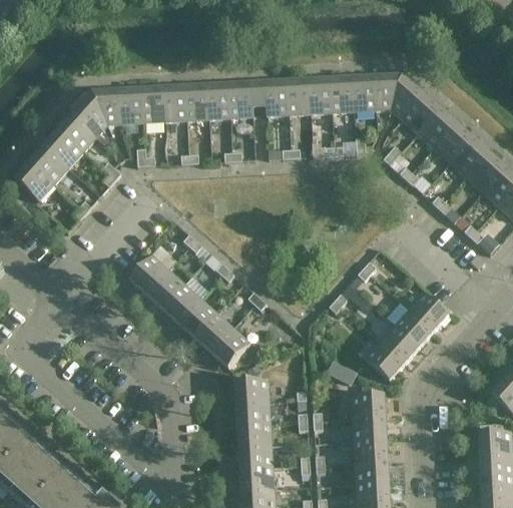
[(403,74),(375,76),(377,109),(391,108),(403,74)]
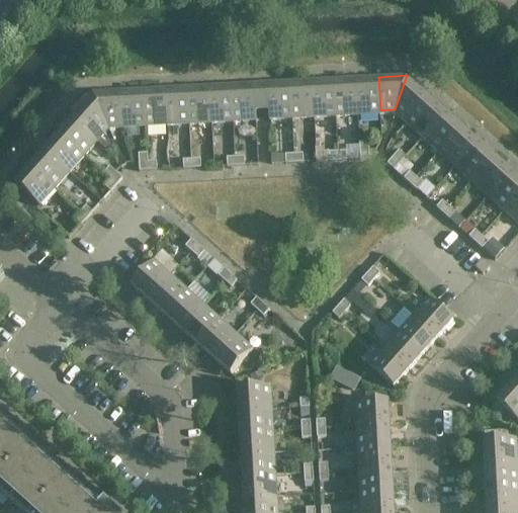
[(407,75),(395,109),(406,119),(428,94),(407,75)]
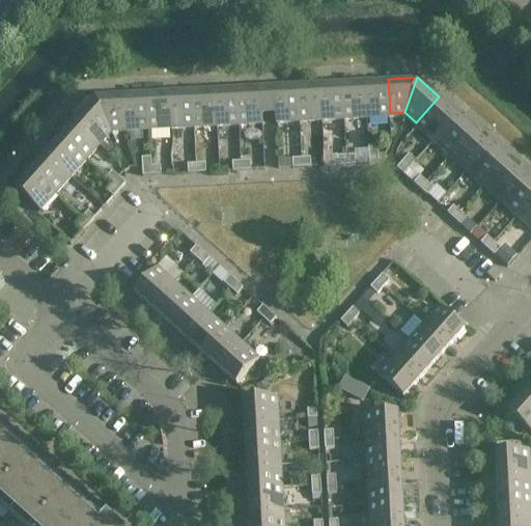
[(388,79),(365,80),(367,114),(390,113),(388,79)]
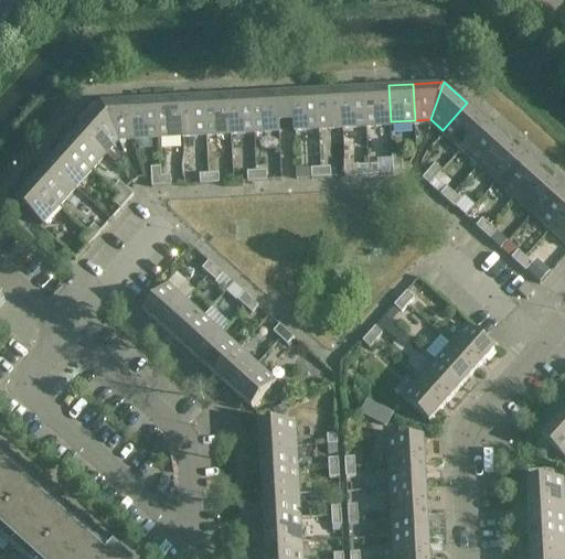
[(388,85),(364,86),(366,124),(391,121),(388,85)]
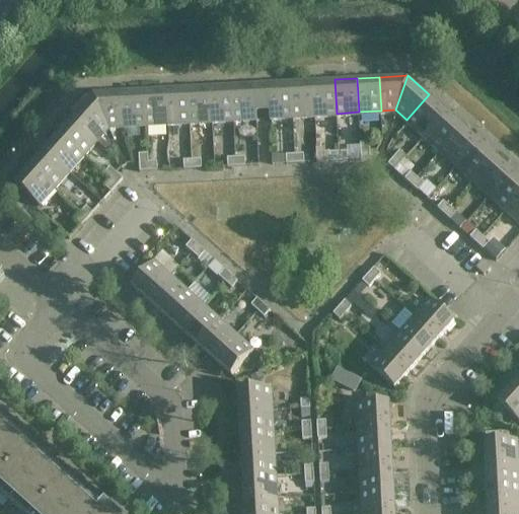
[(335,79),(312,81),(314,115),(337,114),(335,79)]
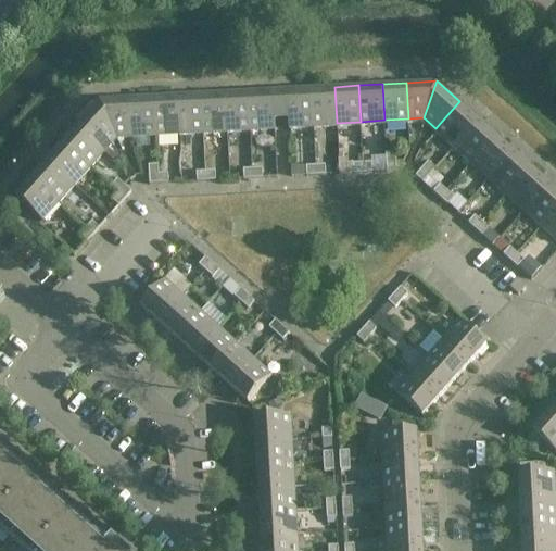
[(335,87),(312,88),(314,124),(337,123),(335,87)]
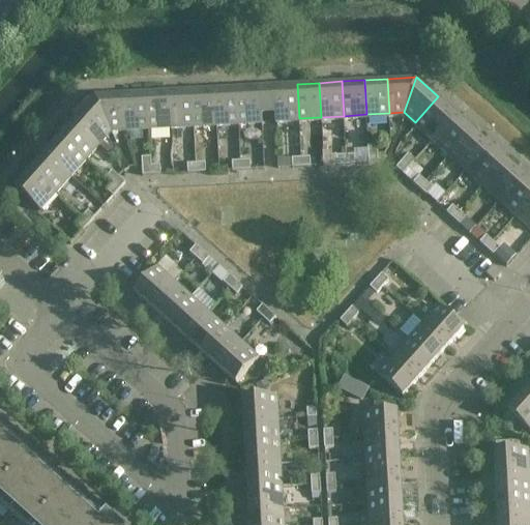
[(297,84),(273,85),(275,119),(299,118),(297,84)]
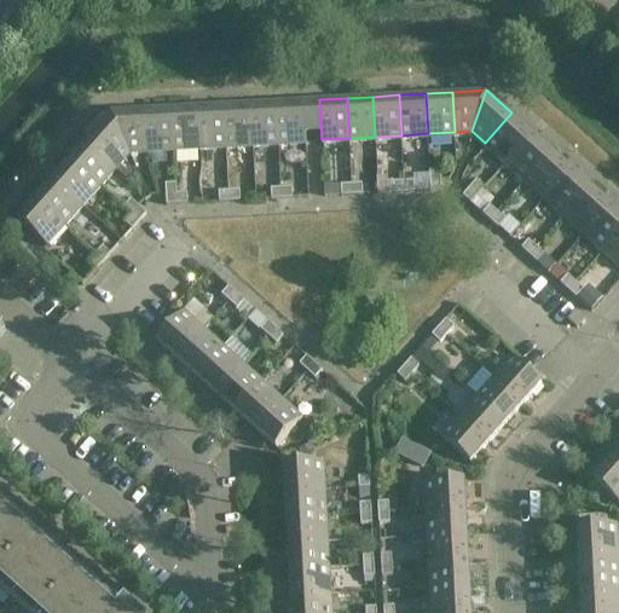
[(304,100),(277,102),(279,142),(306,140),(304,100)]
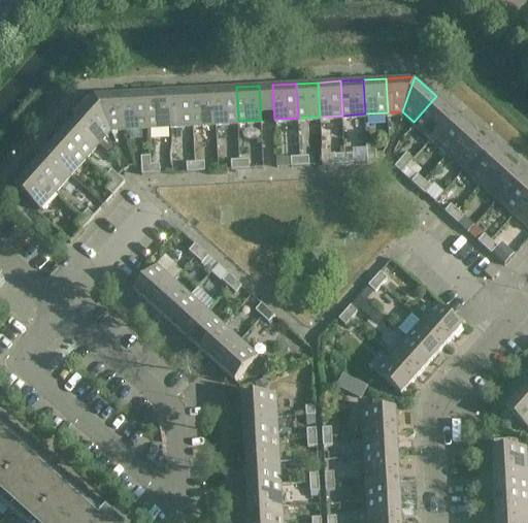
[(236,87),(213,88),(216,122),(238,121),(236,87)]
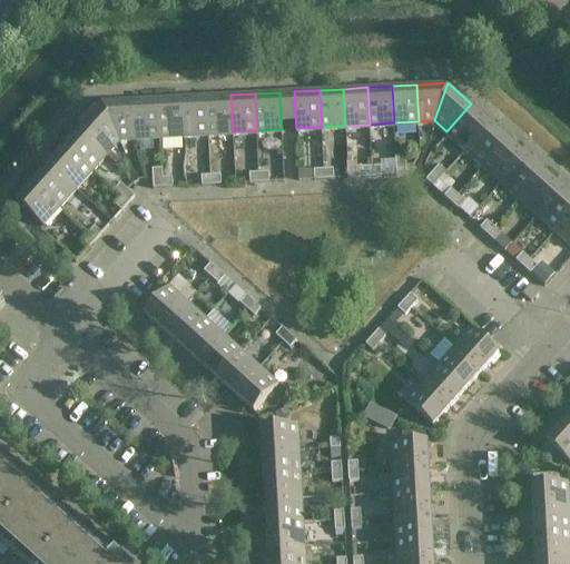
[(231,95),(207,96),(209,132),(233,131),(231,95)]
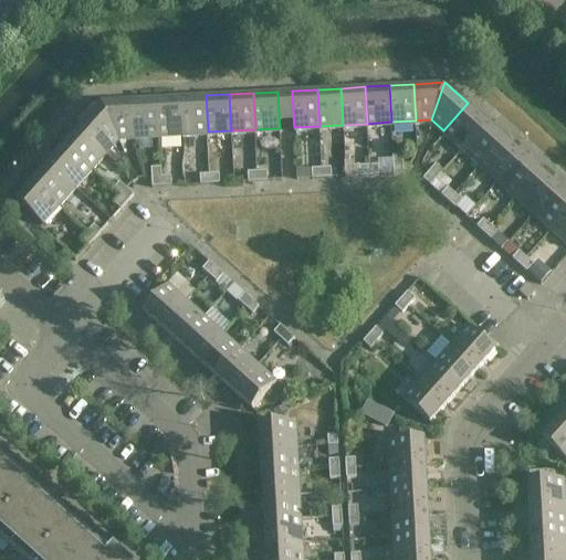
[(206,95),(181,96),(182,133),(208,131),(206,95)]
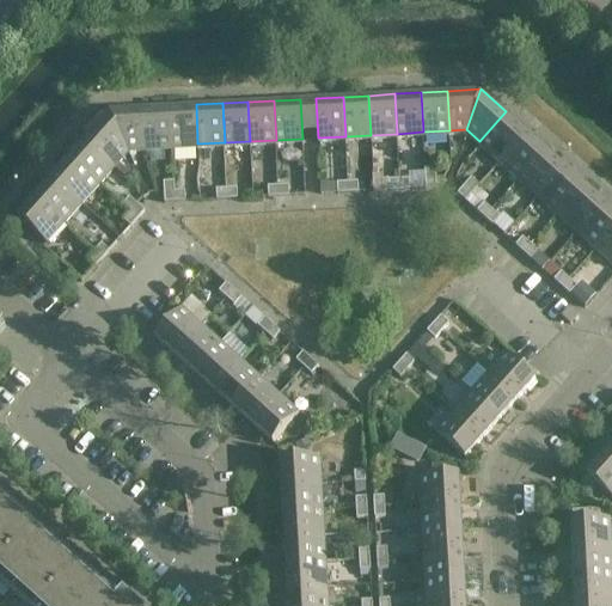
[(196,104),(169,106),(171,146),(197,144),(196,104)]
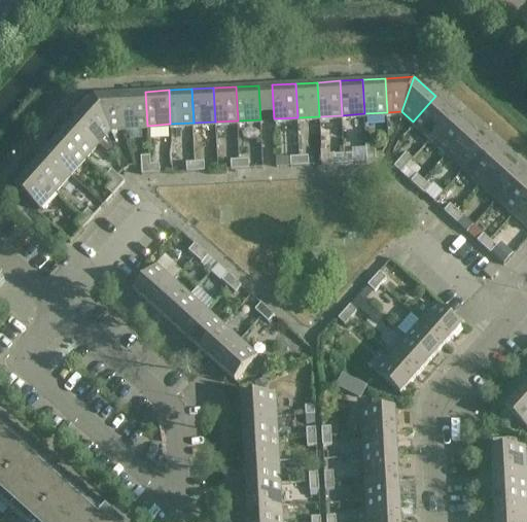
[(145,92),(124,93),(126,127),(147,126),(145,92)]
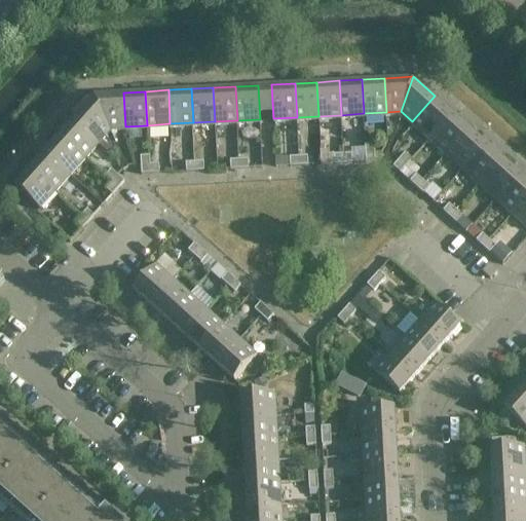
[(123,92),(95,94),(110,127),(125,126),(123,92)]
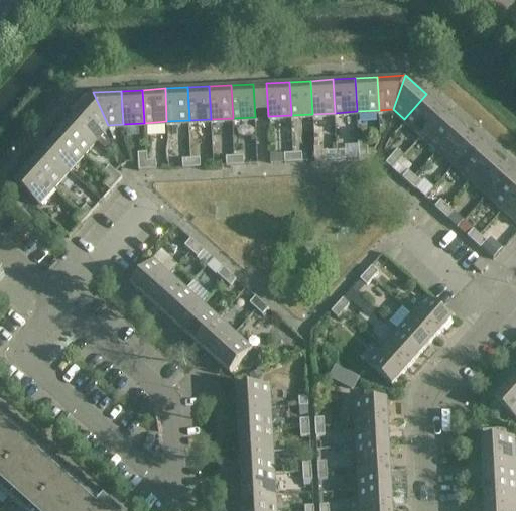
[(93,92),(74,113),(99,135),(108,125),(93,92)]
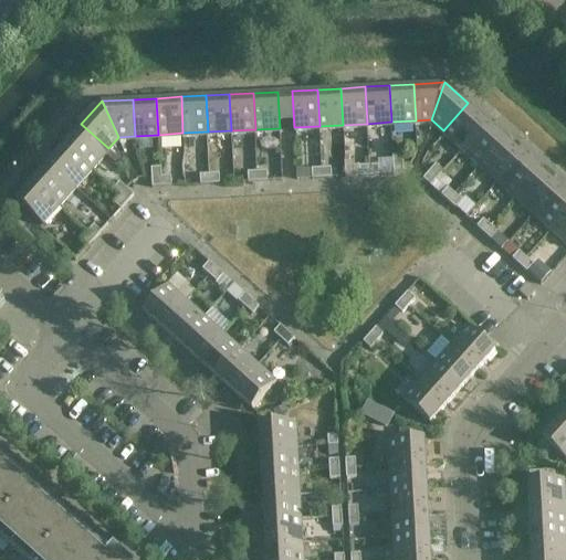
[(468,103),(443,130),(461,147),(485,119),(468,103)]
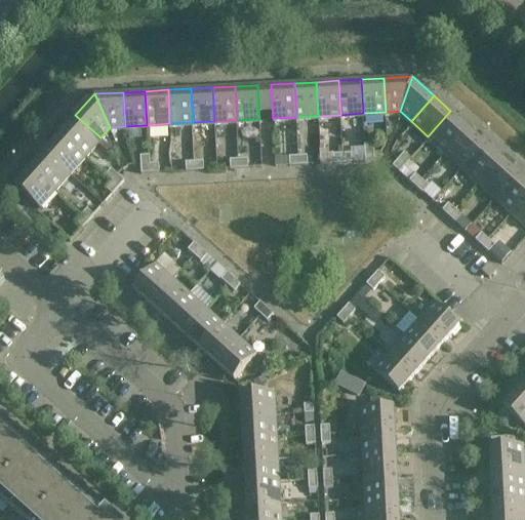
[(468,125),(450,111),(428,136),(444,151),(468,125)]
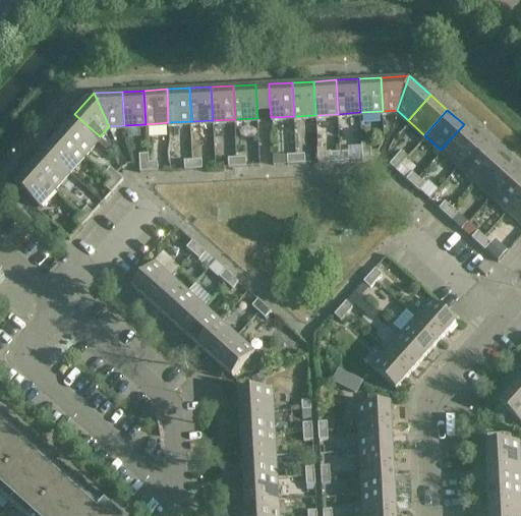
[(100,136),(74,114),(60,130),(85,153),(100,136)]
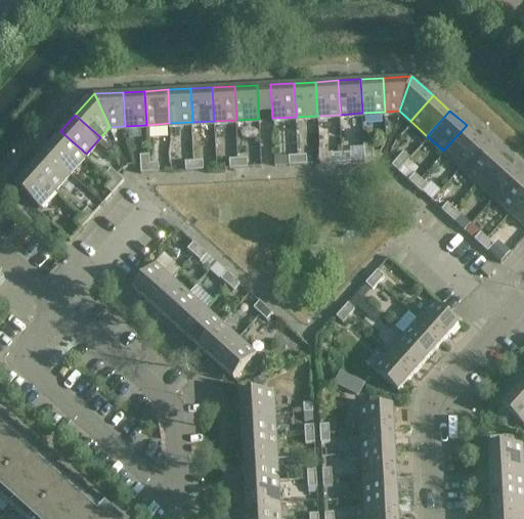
[(483,140),(467,125),(443,150),(461,166),(483,140)]
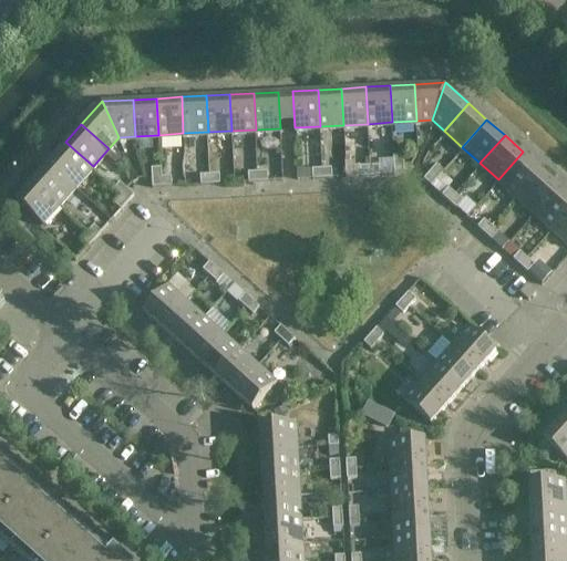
[(65,142),(49,159),(76,184),(93,166),(65,142)]
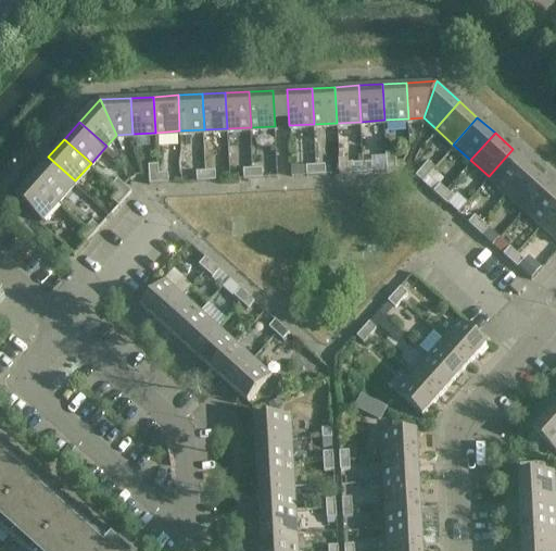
[(387,167),(396,166),(395,148),(386,148),(387,167)]
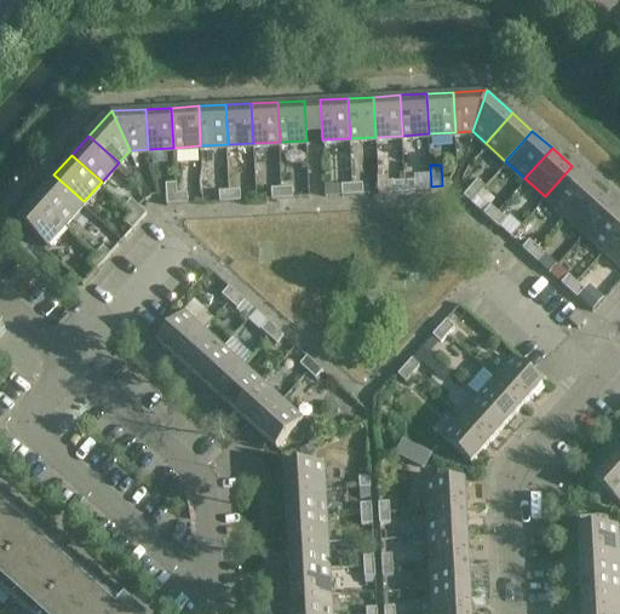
[(564,213),(591,183),(572,166),(545,196),(564,213)]
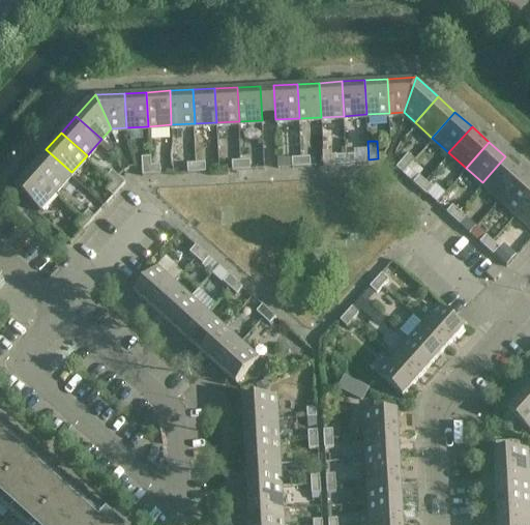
[(46,149),(31,166),(57,188),(71,172),(46,149)]
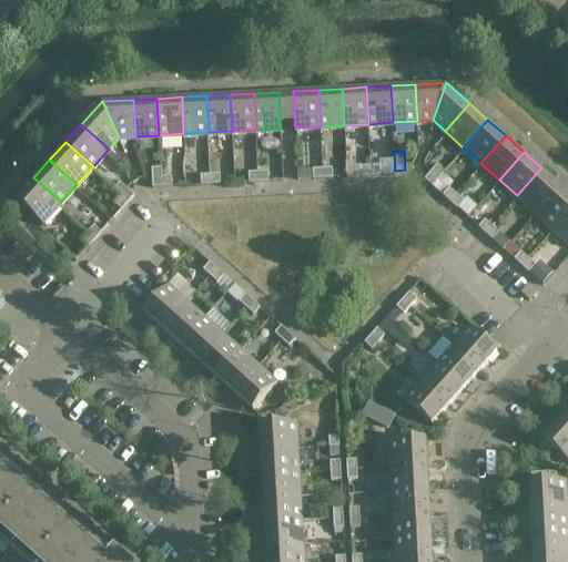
[(361,172),(379,171),(379,161),(361,162),(361,172)]
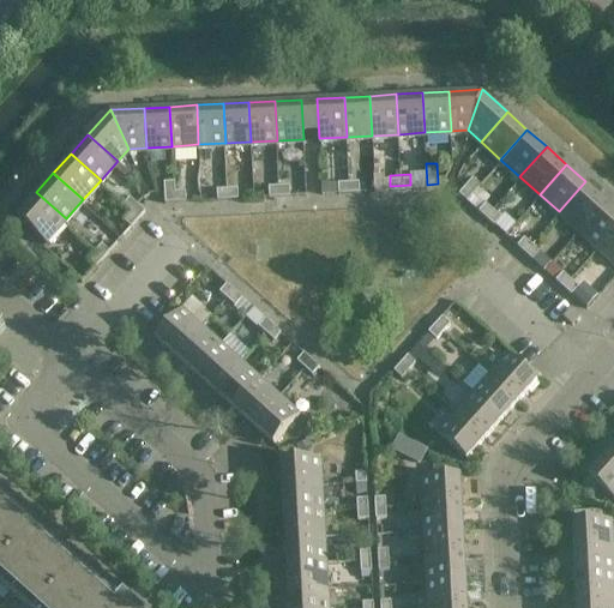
[(481,196),(474,190),(481,181),(473,174),(459,190),(474,203),(481,196)]
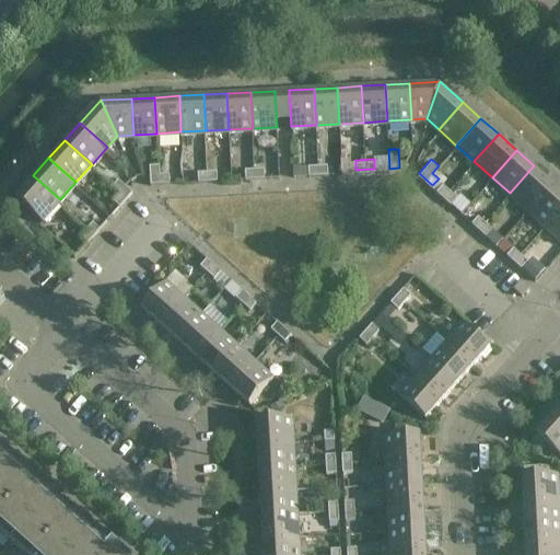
[(150,181),(170,180),(168,170),(160,171),(159,161),(149,162),(150,181)]
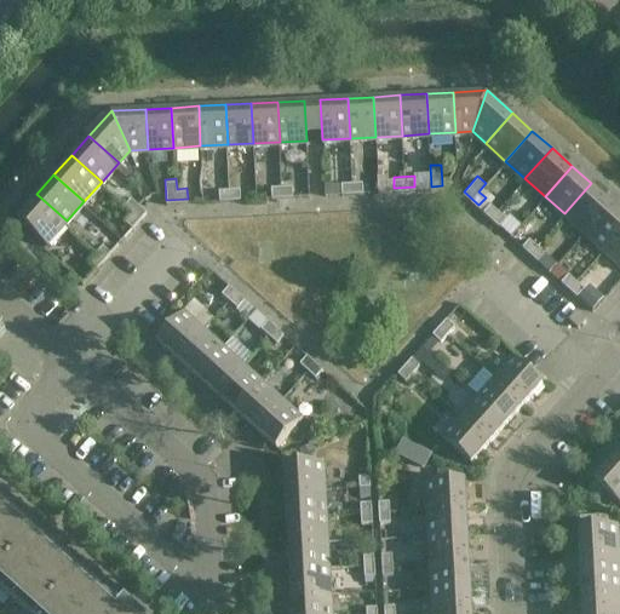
[(340,181),(342,191),(362,190),(362,179),(340,181)]
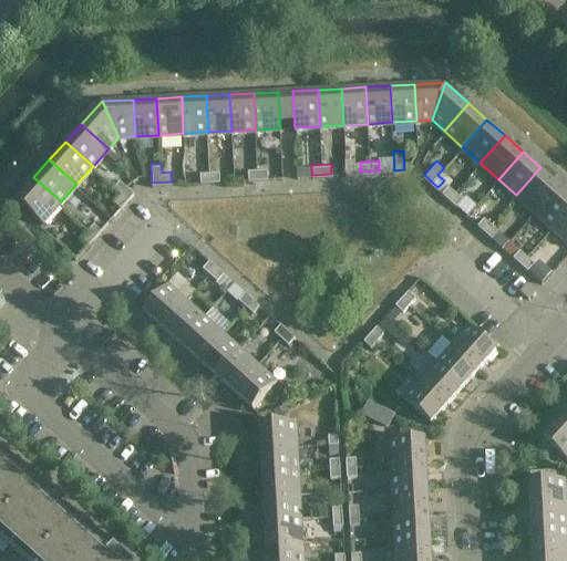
[(248,178),(267,177),(267,167),(248,168),(248,178)]
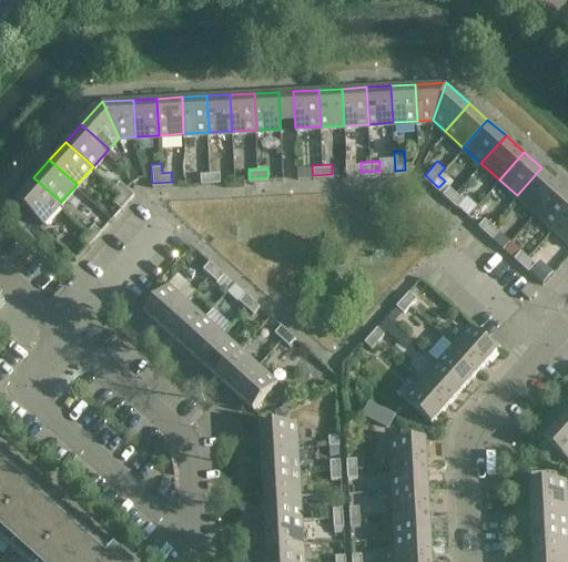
[(559,184),(541,167),(517,195),(535,211),(559,184)]
